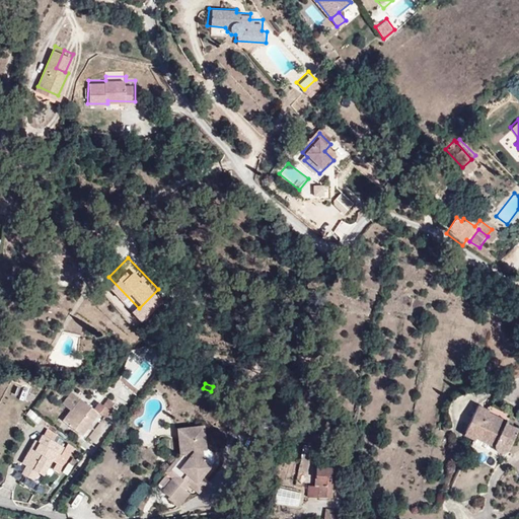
[(209,396),(211,391),(203,388),(201,393),(209,396)]
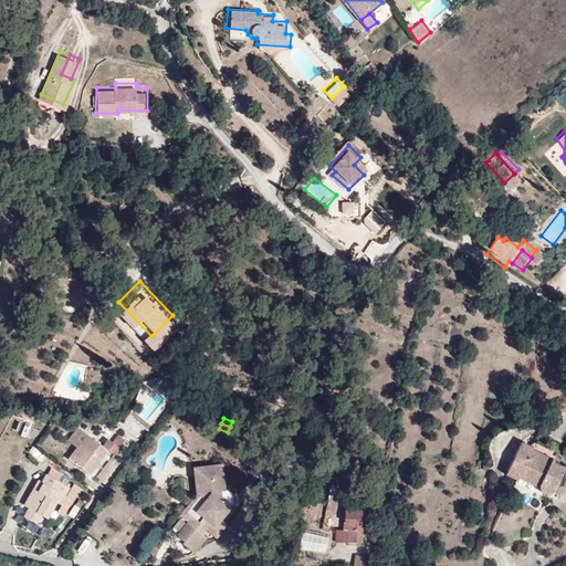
[(83,448),(92,435),(79,426),(70,439),(77,444),(83,448)]
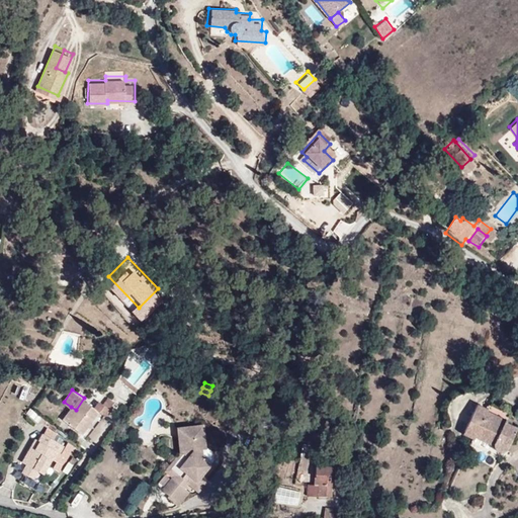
[(108,414),(118,400),(112,396),(108,402),(104,399),(98,407),(102,410),(108,414)]
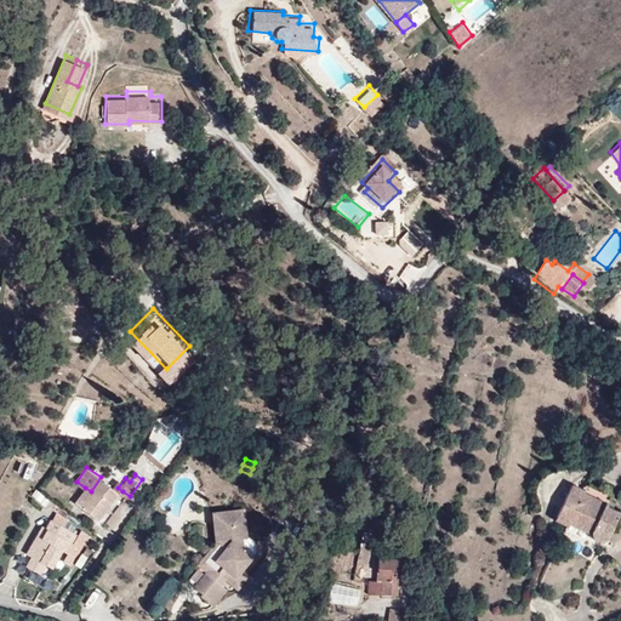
[(100,522),(123,491),(101,477),(91,491),(85,488),(74,503),(100,522)]
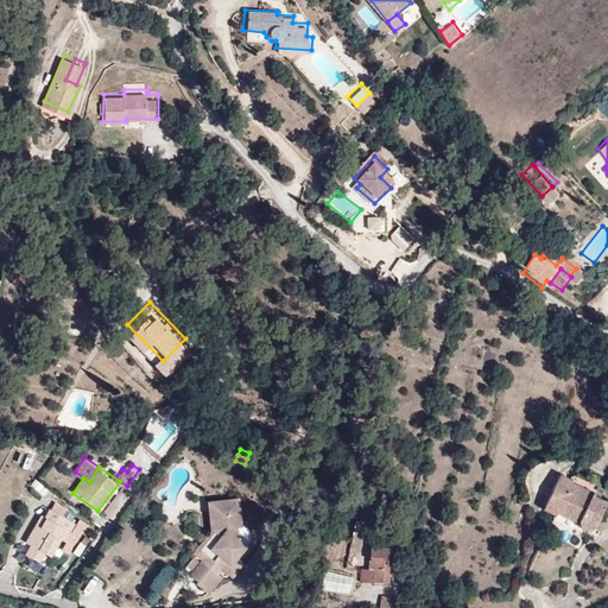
[(562,480),(549,474),(534,510),(568,523),(574,531),(578,531),(582,531),(587,527),(602,492),(564,474),(562,480)]
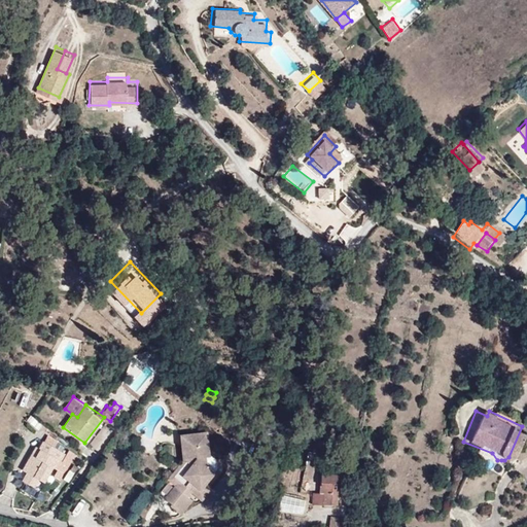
[(38,429),(43,423),(31,414),(26,420),(38,429)]
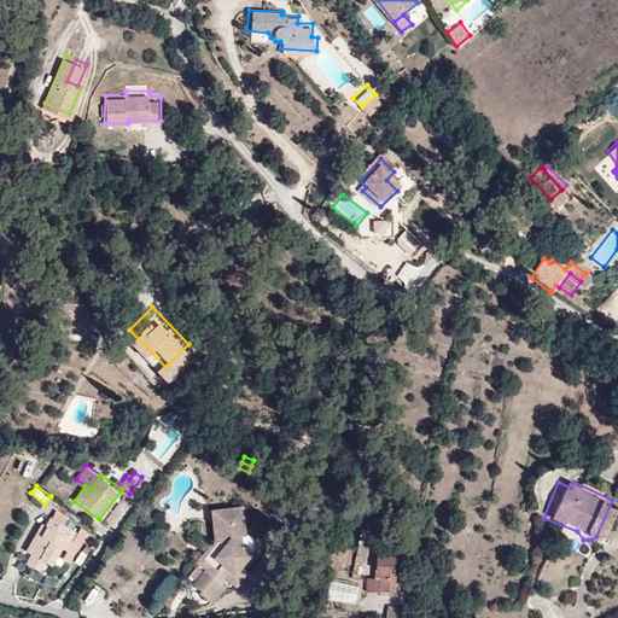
[(242,564),(255,547),(254,536),(249,531),(246,531),(243,503),(227,506),(228,518),(214,520),(215,536),(216,536),(221,538),(225,541),(215,554),(222,559),(217,565),(210,560),(205,565),(193,581),(202,588),(200,590),(203,594),(208,598),(211,594),(215,596),(226,583),(220,578),(225,572),(231,577),(242,564)]
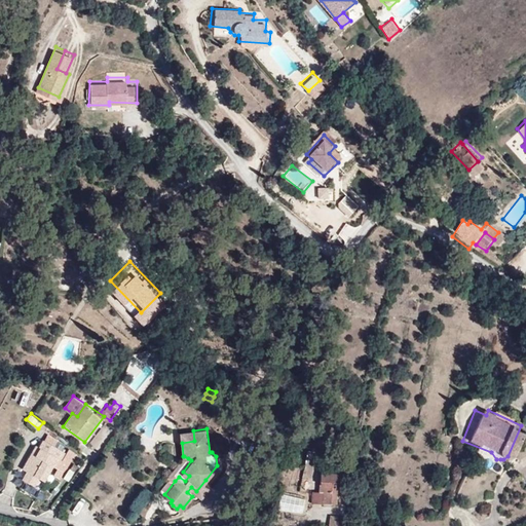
[(194,441),(193,430),(181,431),(182,443),(194,441)]
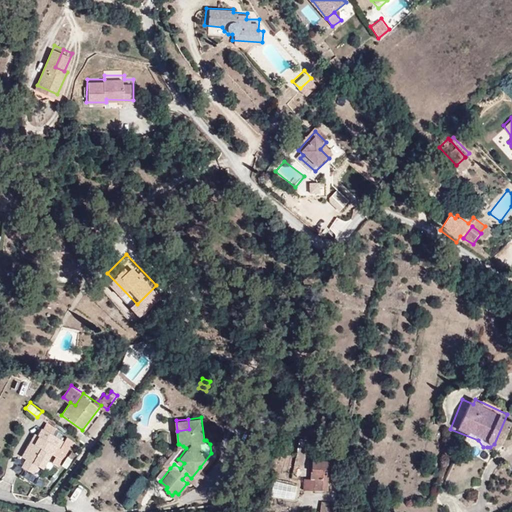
[(37,434),(23,457),(28,459),(23,467),(35,474),(40,467),(45,470),(54,456),(57,458),(55,462),(62,466),(76,443),(68,438),(66,442),(58,436),(56,438),(44,430),(40,436),(37,434)]
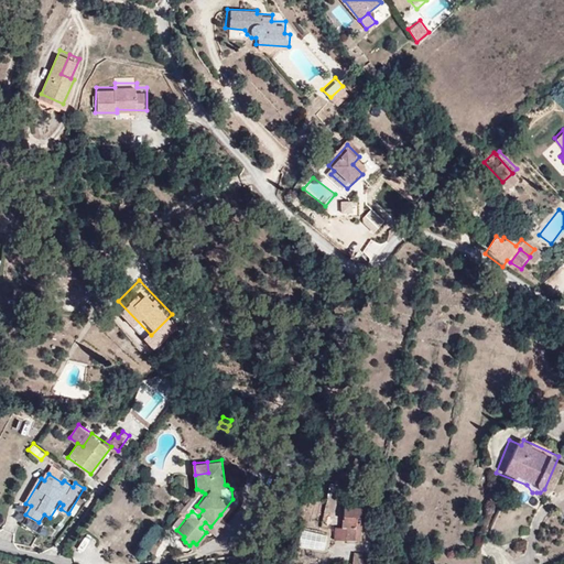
[(321,512),(320,484),(308,483),(310,512),(321,512)]
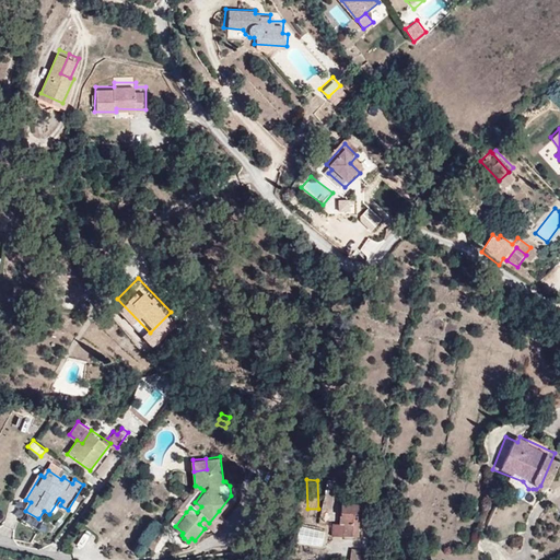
[(195,502),(203,490),(200,488),(196,486),(179,505),(186,512),(190,508),(197,512),(201,506),(195,502)]
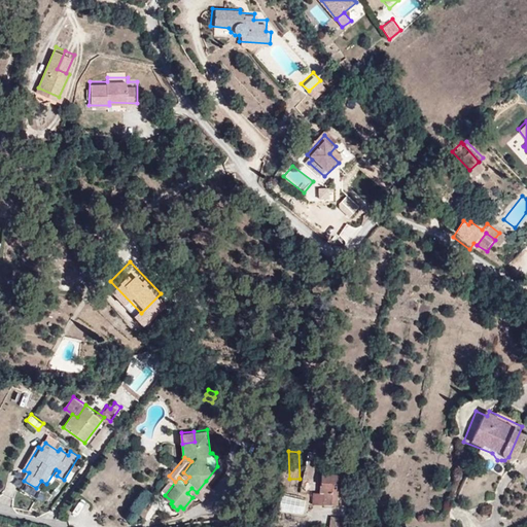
[(334,484),(334,472),(315,472),(315,493),(324,493),(324,502),(338,502),(338,484),(334,484)]
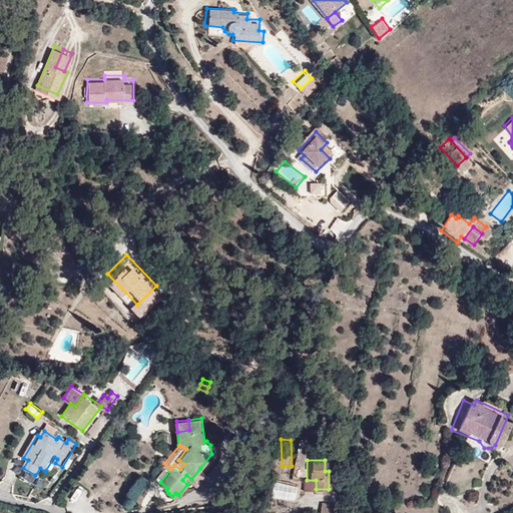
[(196,484),(206,472),(200,468),(191,479),(196,484)]
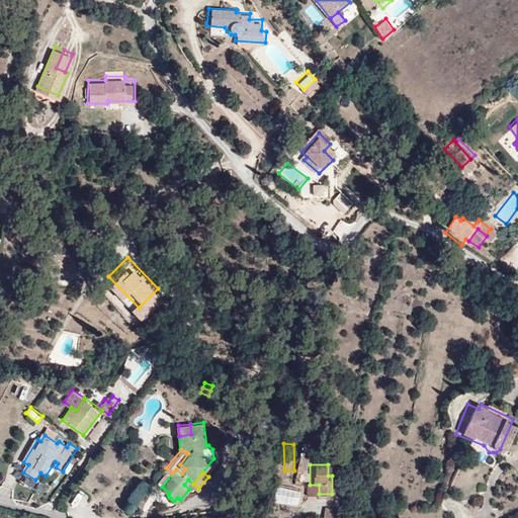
[(138,505),(149,484),(140,479),(128,501),(138,505)]
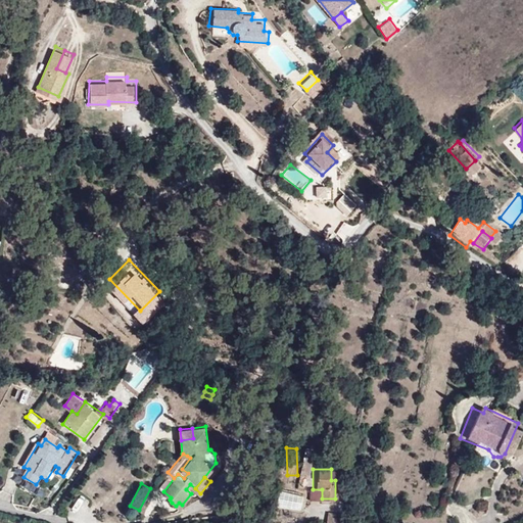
[(280,489),(276,506),(301,511),(304,495),(280,489)]
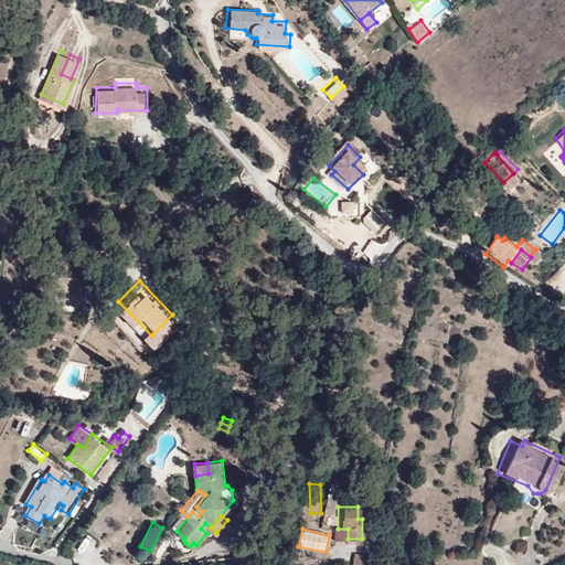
[(348,539),(348,529),(338,529),(332,529),(332,540),(348,539)]
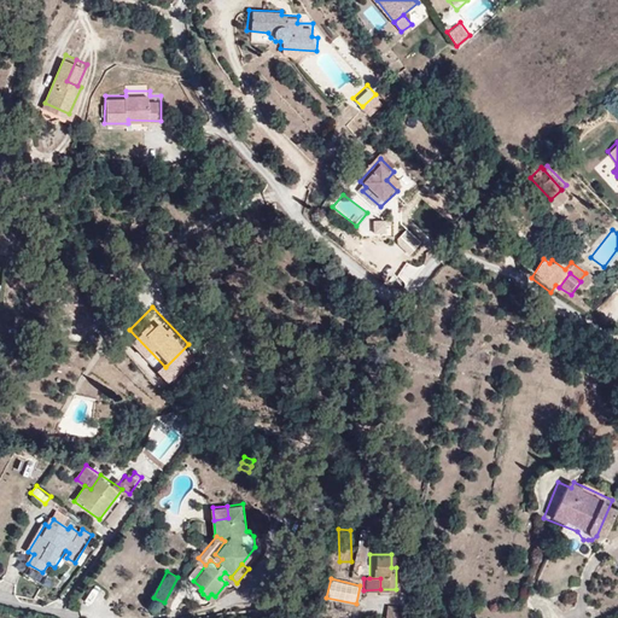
[(89,606),(97,590),(89,588),(83,602),(89,606)]
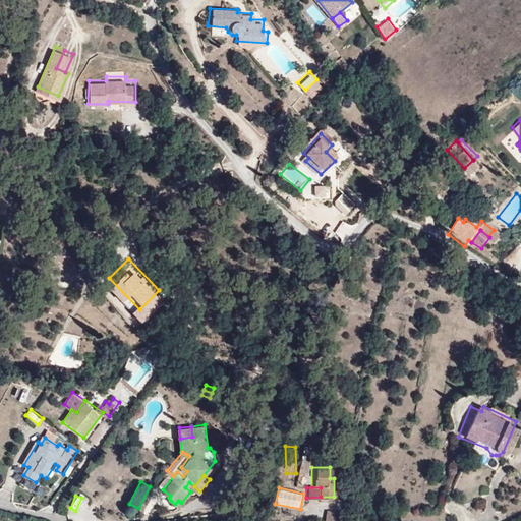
[(339,517),(339,506),(319,505),(317,516),(325,516),(337,517),(339,517)]
